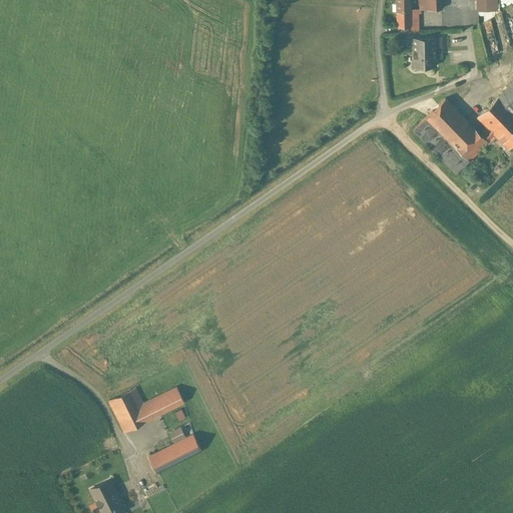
[(396,0),(397,12),(410,12),(409,0),(396,0)]
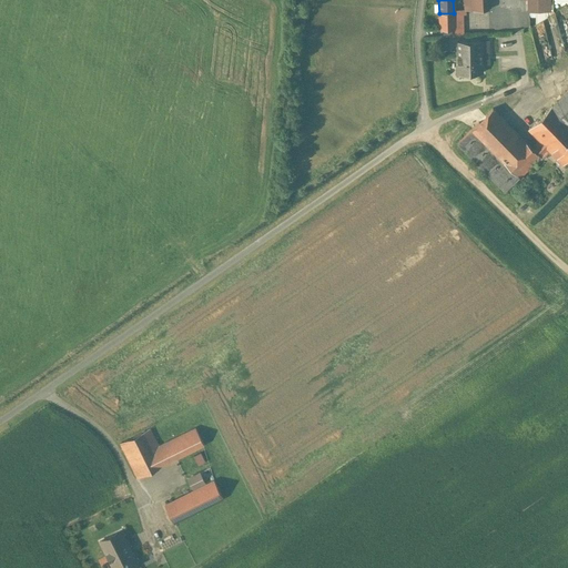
[(488,0),(465,0),(466,10),(489,9),(488,0)]
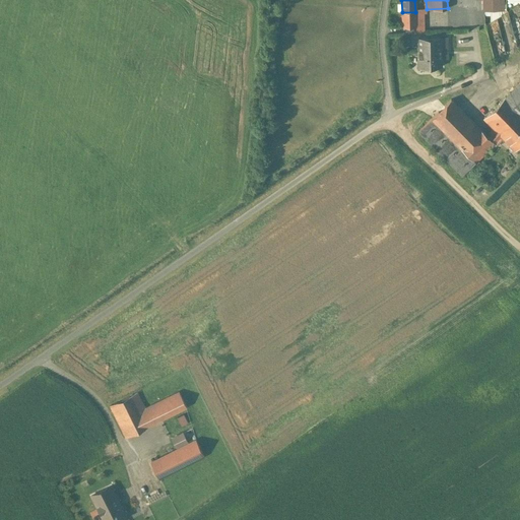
[(501,0),(483,0),(484,10),(502,10),(501,0)]
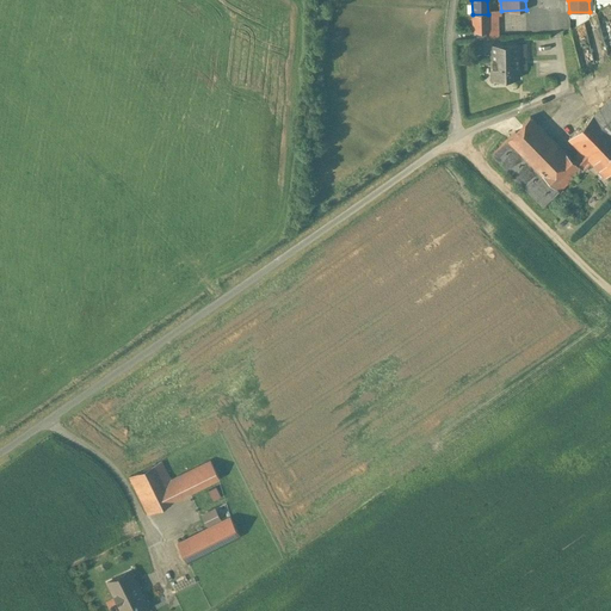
[(488,14),(473,14),(473,32),(489,31),(488,14)]
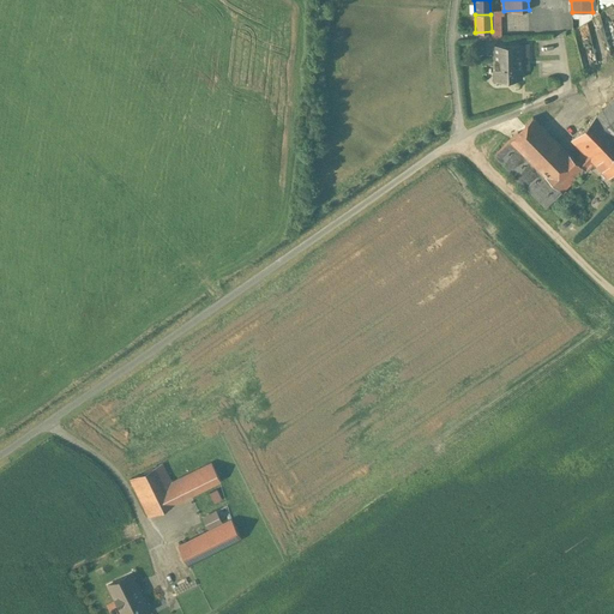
[(521,44),(494,44),(494,79),(521,79),(521,44)]
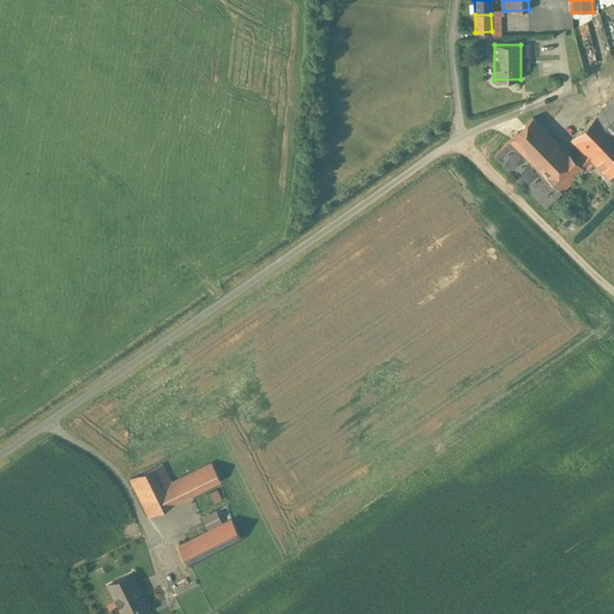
[(613,97),(597,115),(613,132),(613,97)]
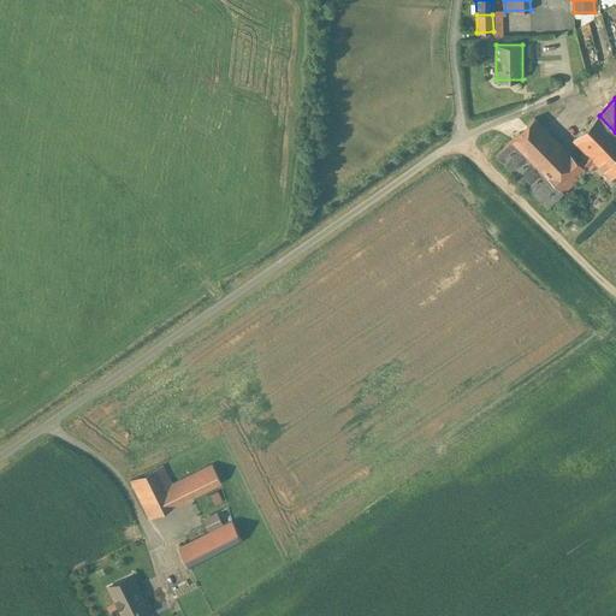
[(615,132),(599,116),(574,140),(587,154),(594,161),(611,178),(615,172),(615,132)]
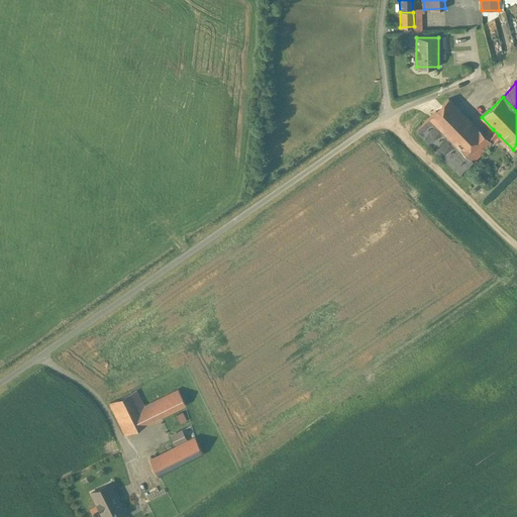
[(448,99),(429,117),(472,162),(499,135),(493,129),(485,136),(448,99)]
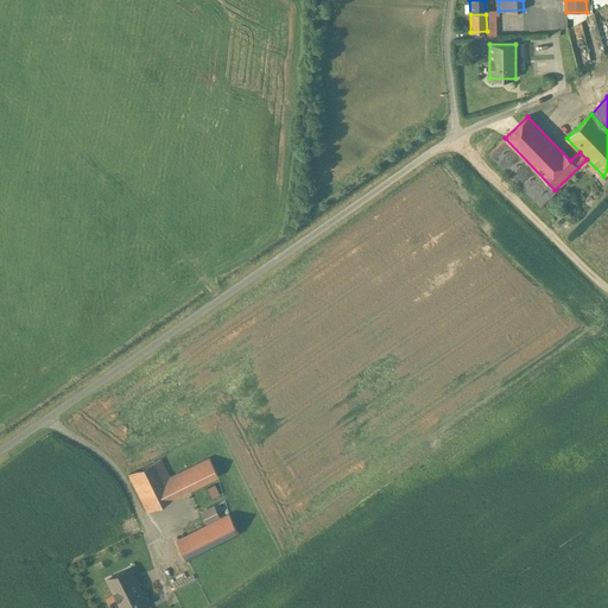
[(555,190),(505,138),(489,152),(540,204),(555,190)]
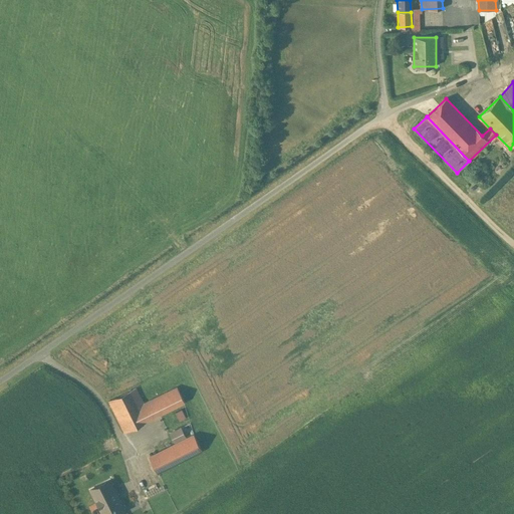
[(132,390),(109,401),(124,432),(184,403),(177,388),(140,406),(132,390)]
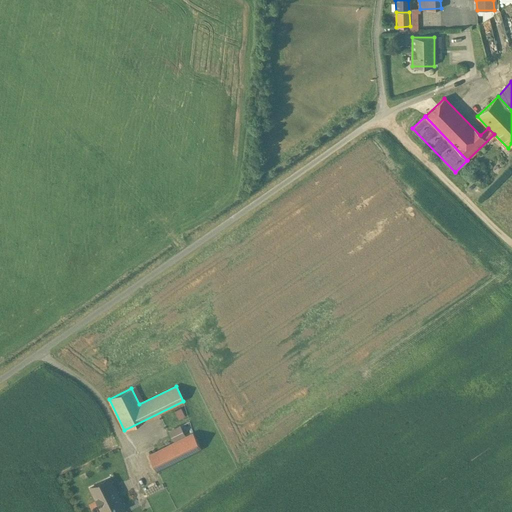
[(181,419),(188,415),(184,407),(177,410),(181,419)]
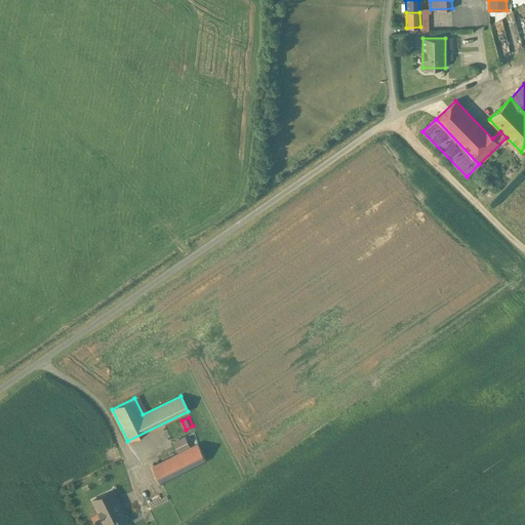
[(182,451),(194,445),(190,435),(176,440),(182,451)]
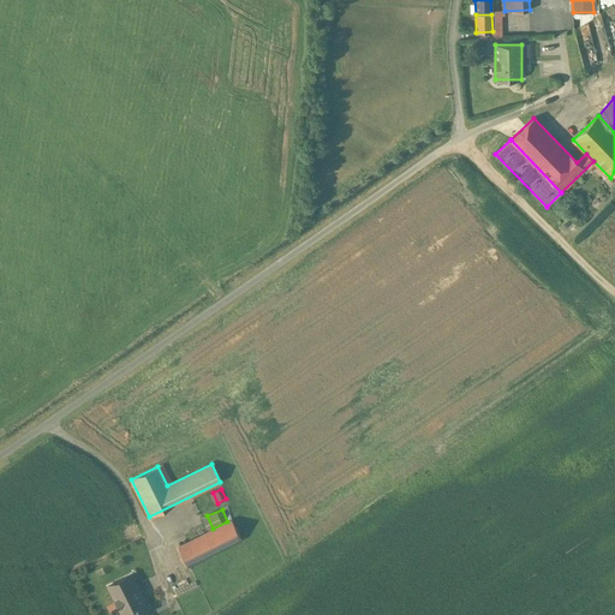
[(232,520),(179,547),(189,566),(242,539),(232,520)]
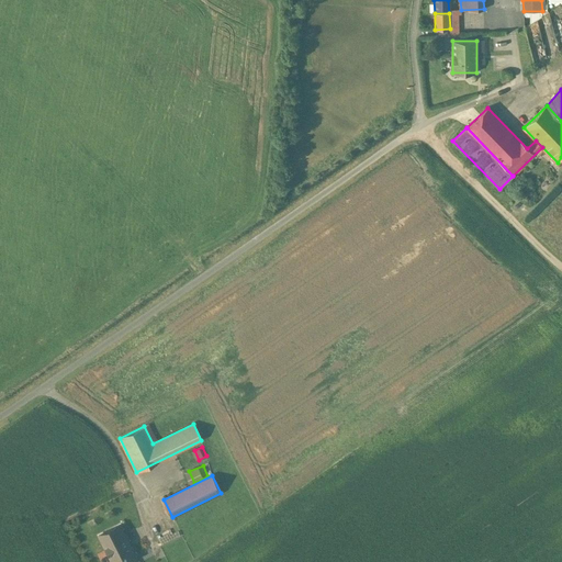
[(121,525),(99,536),(111,561),(125,561),(136,557),(121,525)]
